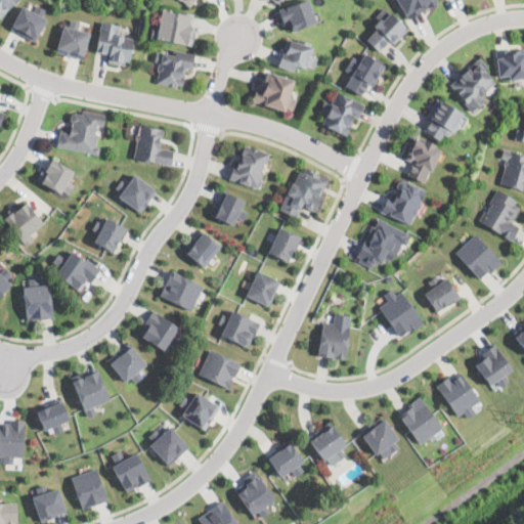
[(15,0),(0,17),(0,0),(15,0)]
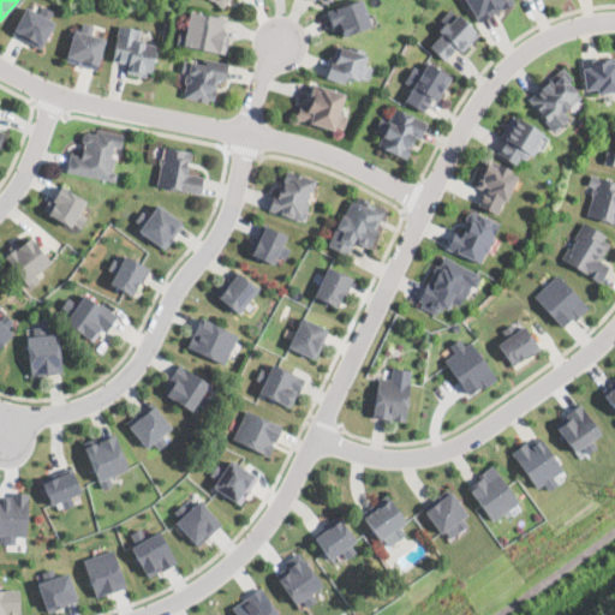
[(360,0),(371,25),(342,36),(339,28),(335,29),(335,27),(333,27),(327,10),(353,0),(360,0)]
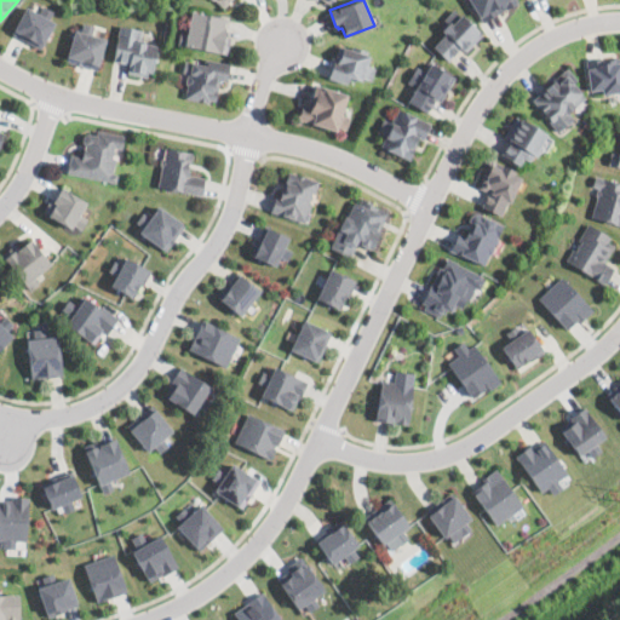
[(517,0),(484,21),(471,0),(517,0)]
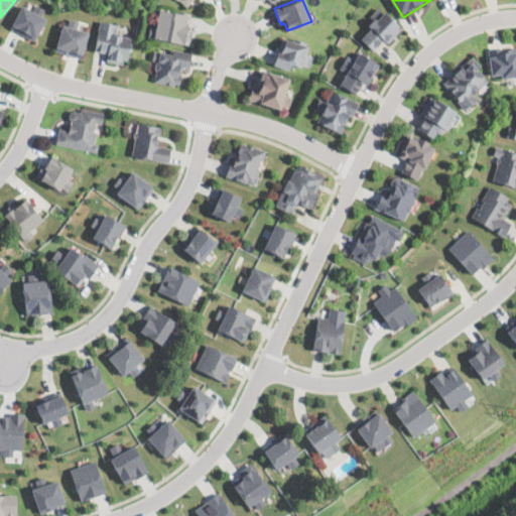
[(44,8),(40,16),(44,18),(32,39),(9,27),(21,4),(32,10),(36,4),(44,8)]
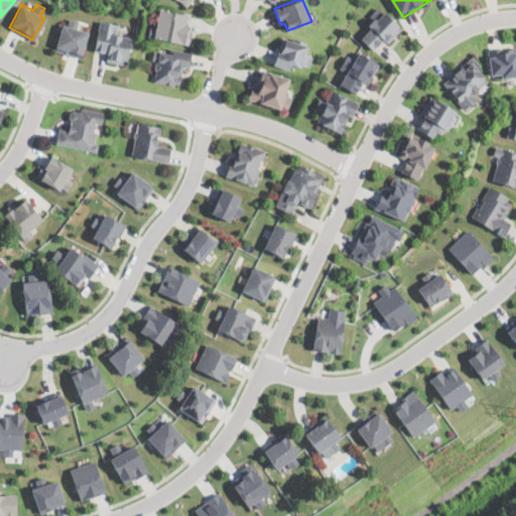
[(388,42),(384,38),(381,41),(382,41),(373,50),(361,38),(371,27),(368,23),(373,17),(370,15),(379,5),(402,27),(388,42)]
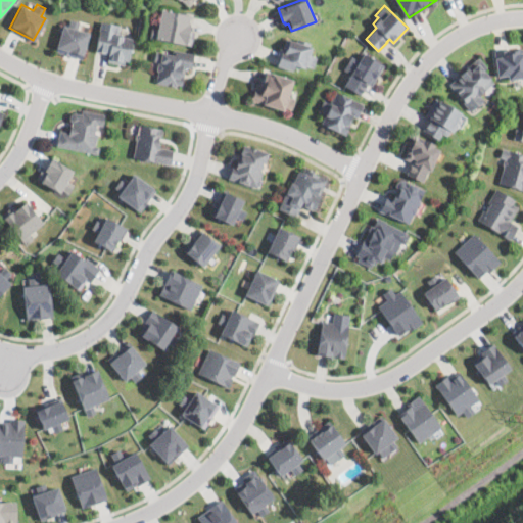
[(192,22),(190,29),(195,30),(192,47),(155,40),(155,38),(150,37),(152,27),(157,28),(161,8),(191,14),(190,21),(192,22)]
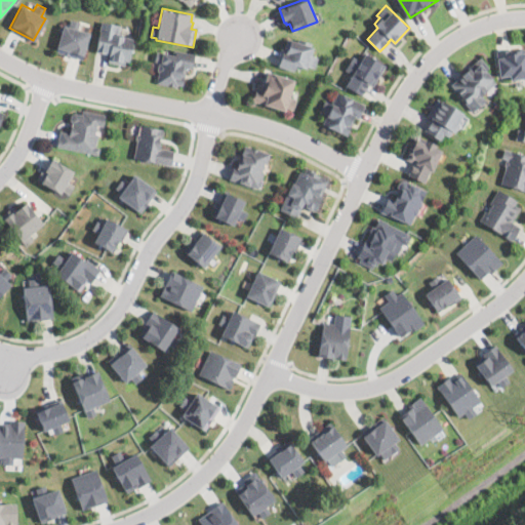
[(78,28),(89,32),(82,58),(80,57),(79,59),(68,56),(68,54),(54,50),(63,24),(67,25),(69,18),(79,22),(78,28)]
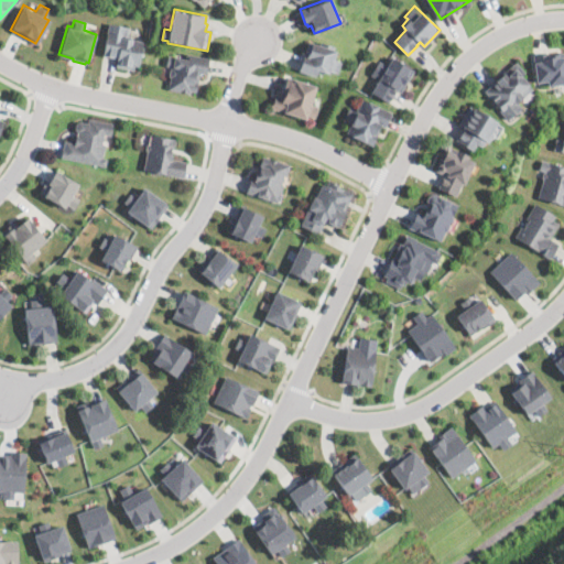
[(131,39),(134,39),(134,36),(141,38),(140,40),(144,41),(139,65),(136,65),(134,69),(115,66),(117,57),(114,57),(114,60),(107,58),(108,56),(102,55),(109,21),(129,25),(128,34),(132,35),(131,39)]
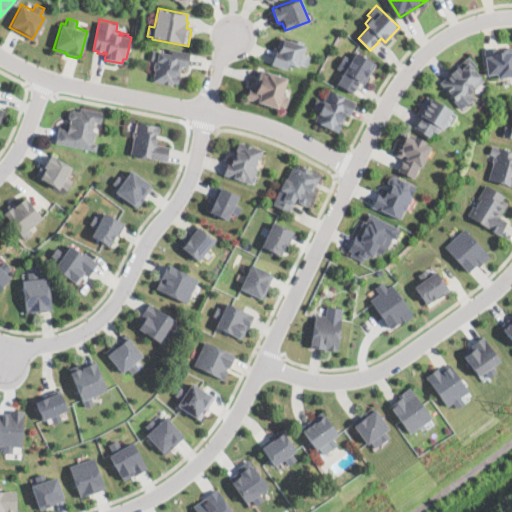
[(292,36),(305,40),(303,44),(306,45),(303,53),(310,55),(307,65),(300,63),(299,66),(288,63),(287,69),(272,64),(280,37),(290,40),(292,36)]
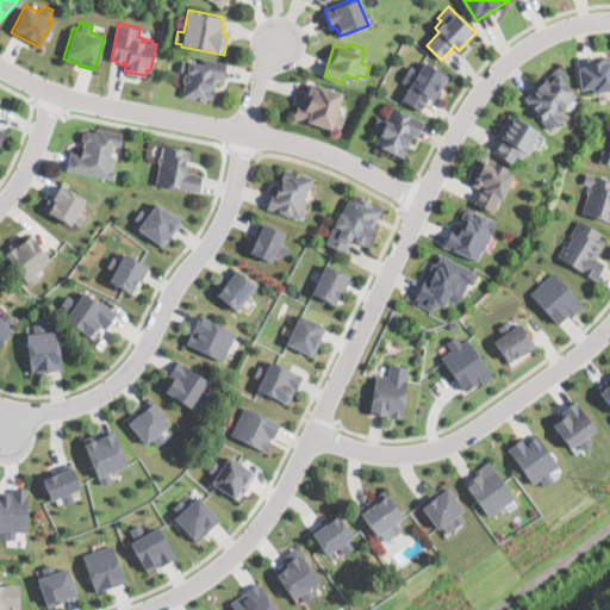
[(605,55),(607,57),(609,56),(609,89),(593,92),(592,86),(582,88),(578,58),(605,55)]
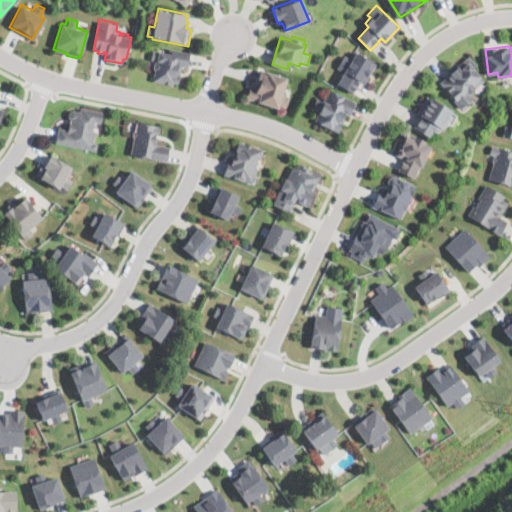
[(187,66),(182,65),(178,83),(174,82),(173,84),(153,80),(155,68),(153,68),(155,60),(151,59),(153,49),(160,50),(160,51),(169,53),(170,47),(191,51),(187,66)]
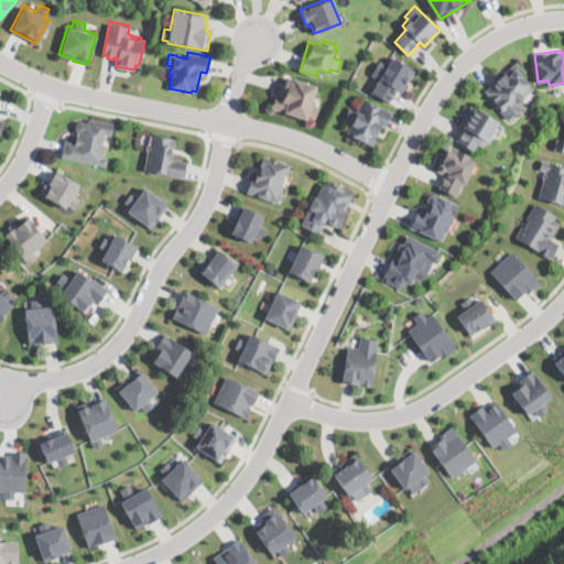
[(394,57),(396,56),(401,60),(400,62),(414,71),(402,90),(399,88),(398,90),(397,89),(389,102),(371,91),(379,78),(371,74),(380,60),(386,63),(390,55),(394,57)]
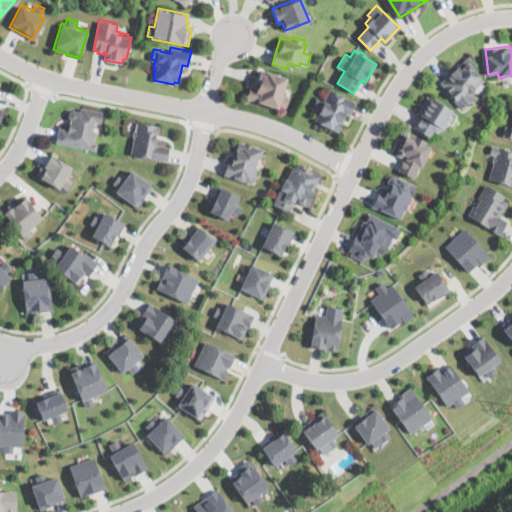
[(474,97),(460,108),(440,80),(458,66),(457,64),(470,54),(478,65),(474,68),(484,81),(470,92),(474,97)]
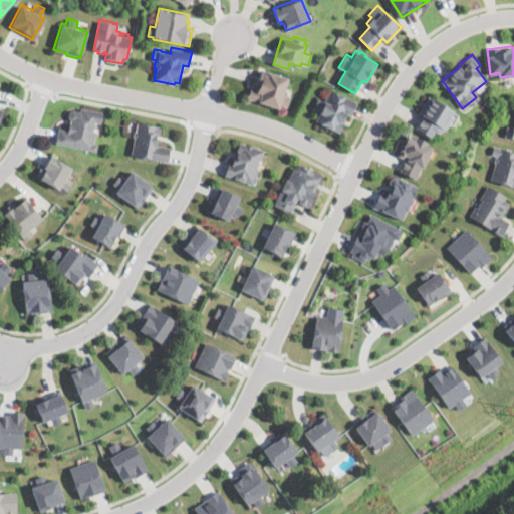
[(289,77),(284,93),(290,95),(287,105),(281,103),(280,108),(247,97),(252,80),(257,82),(262,68),(289,77)]
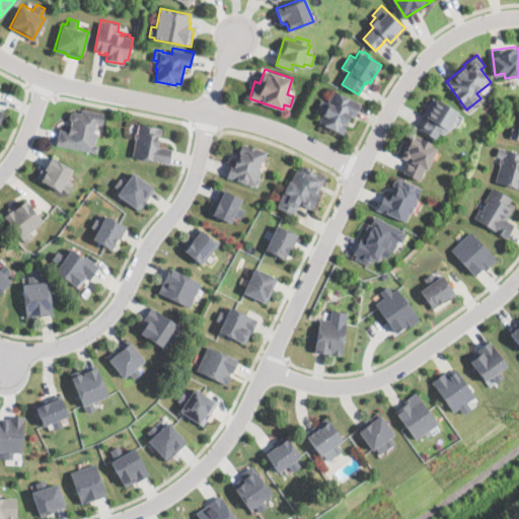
[(334,90),(348,97),(348,95),(361,102),(354,117),(350,116),(347,123),(348,124),(343,134),(318,122),(322,114),(316,109),(322,97),(327,100),(329,94),(331,95),(334,90)]
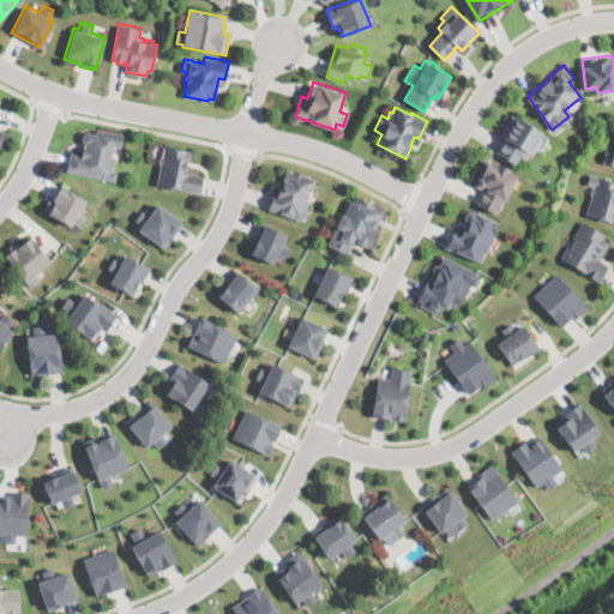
[(531,155),(528,152),(524,158),(519,156),(515,163),(497,152),(505,137),(500,134),(512,114),(541,131),(534,143),(537,144),(531,155)]
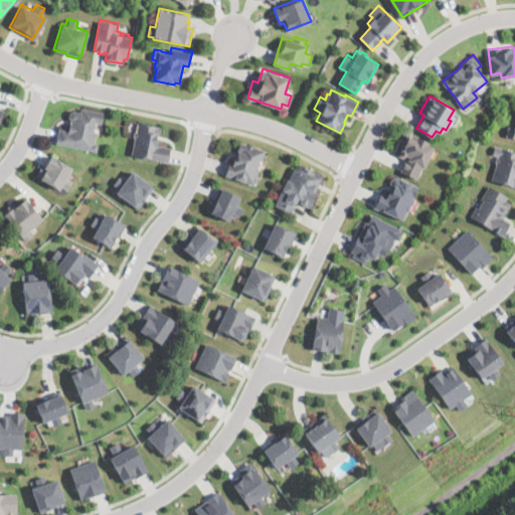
[(104,111),(102,123),(96,121),(95,124),(97,124),(96,128),(94,128),(94,130),(97,131),(95,143),(98,144),(97,151),(55,143),(57,134),(58,134),(59,127),(68,128),(69,122),(70,122),(70,120),(68,117),(69,113),(73,110),(80,112),(80,107),(104,111)]
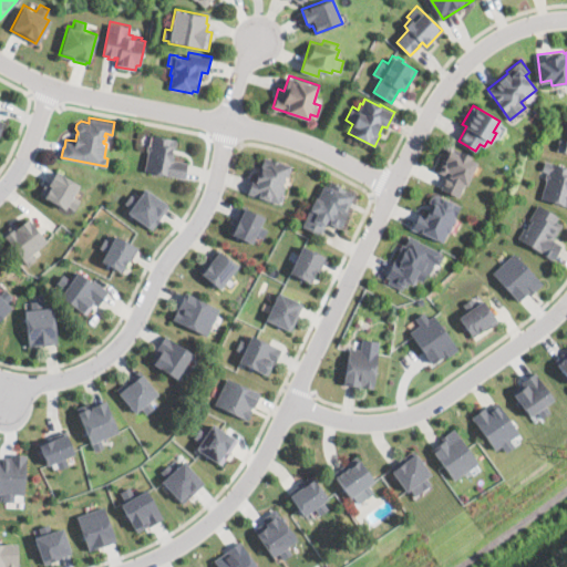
[(177,138),(175,148),(172,148),(171,152),(174,153),(173,158),(188,162),(185,177),(181,177),(181,176),(145,169),(148,151),(147,150),(148,143),(151,144),(152,134),(177,138)]
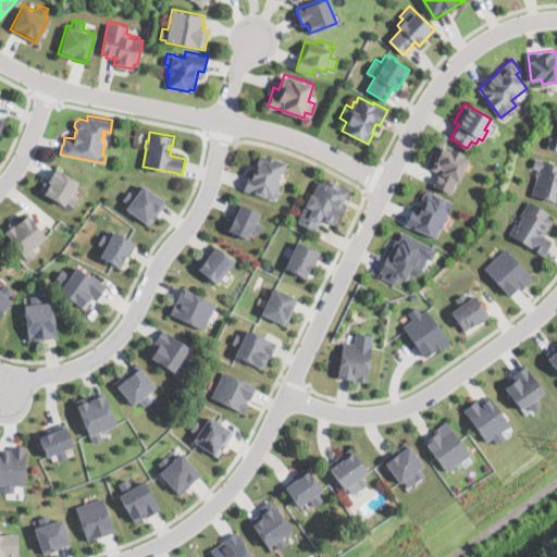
[(556,148),(547,147),(551,135),(556,137),(556,148)]
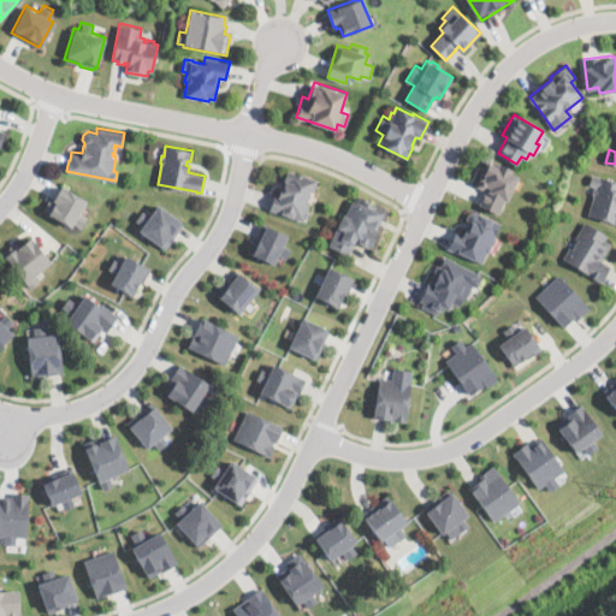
[(508,201),(504,200),(497,214),(479,205),(485,190),(475,185),(489,158),(513,170),(511,172),(519,176),(508,201)]
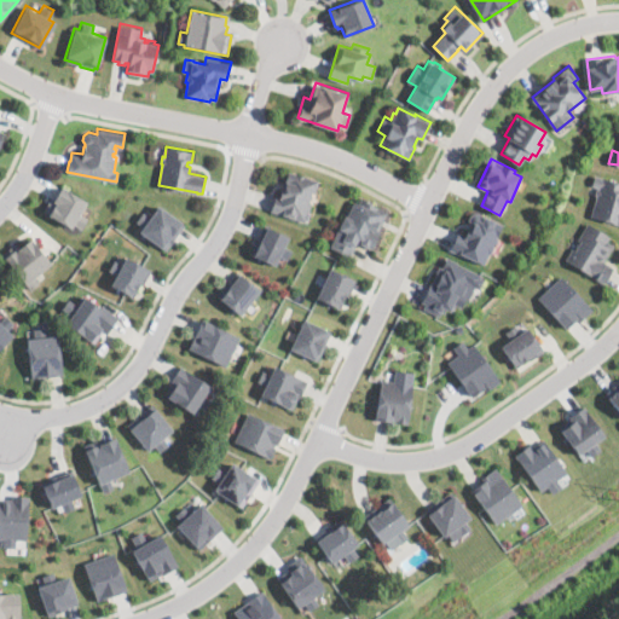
[(319,180),(316,194),(312,192),(312,194),(314,195),(313,200),(310,198),(310,201),(312,202),(310,212),(311,213),(308,220),(306,219),(305,221),(271,210),(276,192),(279,194),(283,183),(284,184),(289,171),(319,180)]
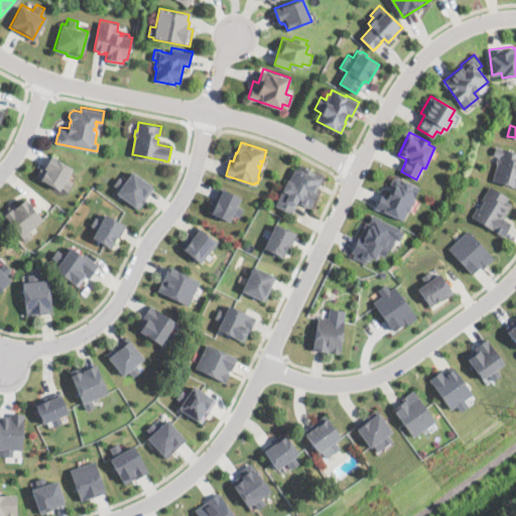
[(515,186),(509,184),(508,185),(503,184),(503,182),(493,179),(498,162),(496,161),(497,157),(499,157),(499,156),(494,154),(497,144),(515,150),(515,186)]
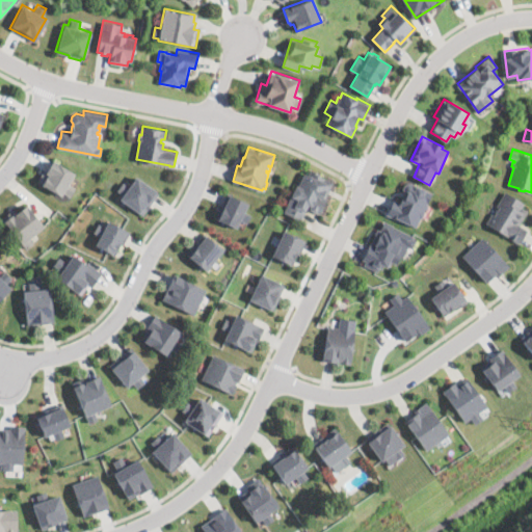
[(52,159),(74,174),(68,183),(74,187),(70,195),(62,191),(60,195),(36,180),(43,170),(45,171),(52,159)]
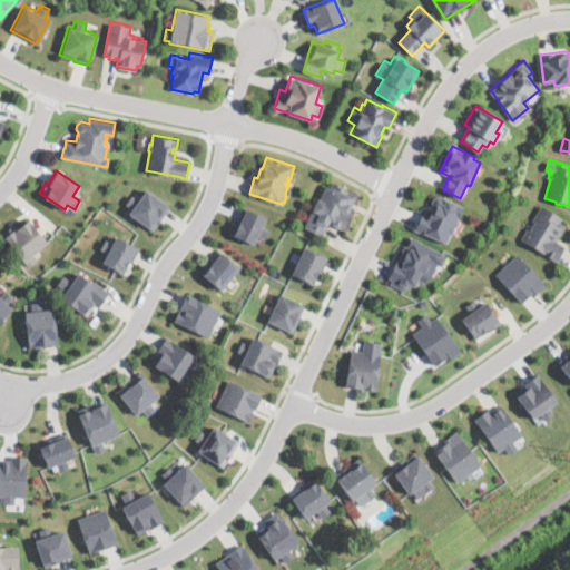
[(344,185),(343,187),(357,193),(344,228),(327,222),(326,225),(328,226),(323,237),(313,234),(314,232),(303,227),(315,196),(320,197),(325,184),(332,186),(333,182),(344,185)]
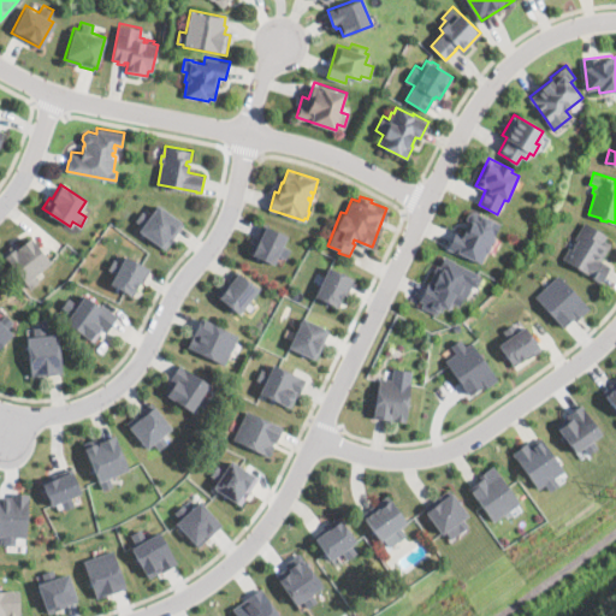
[(157,203),(183,223),(165,248),(136,227),(138,224),(134,220),(142,211),(148,214),(157,203)]
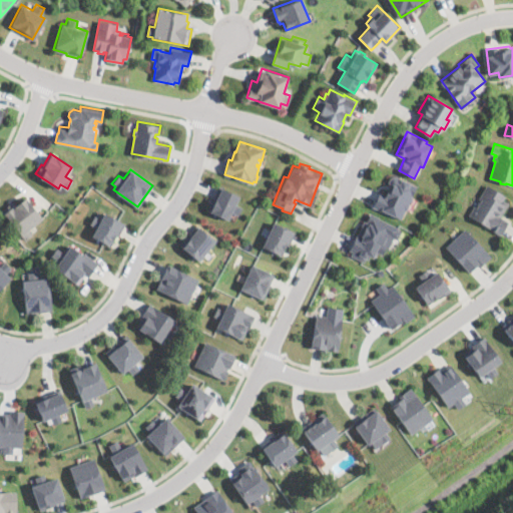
[(391,175),(400,178),(401,176),(417,183),(412,196),(414,197),(412,201),(410,201),(408,208),(405,209),(402,217),(388,210),(387,212),(372,206),(379,190),(385,192),(387,187),(389,188),(391,182),(389,181),(391,175)]
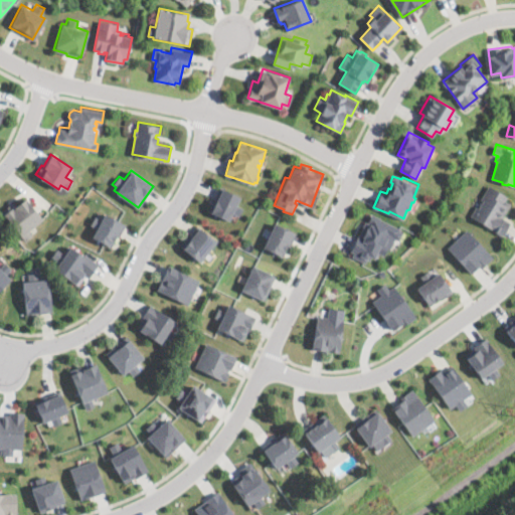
[(242,207),(238,215),(231,212),(227,220),(208,210),(220,186),(239,196),(235,204),(242,207)]
